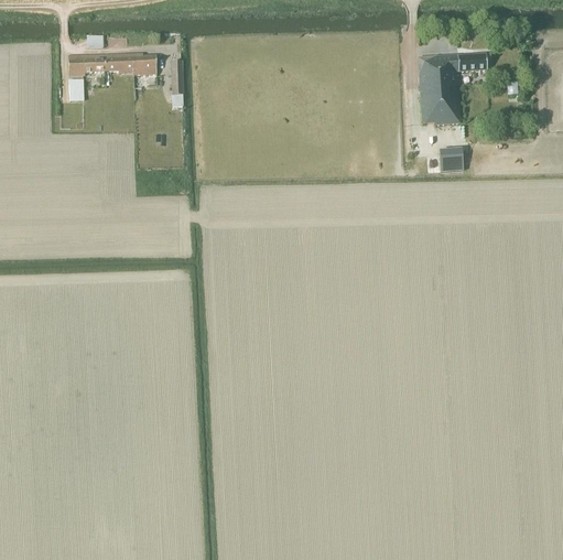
[(104,45),(104,34),(87,34),(87,45),(104,45)]
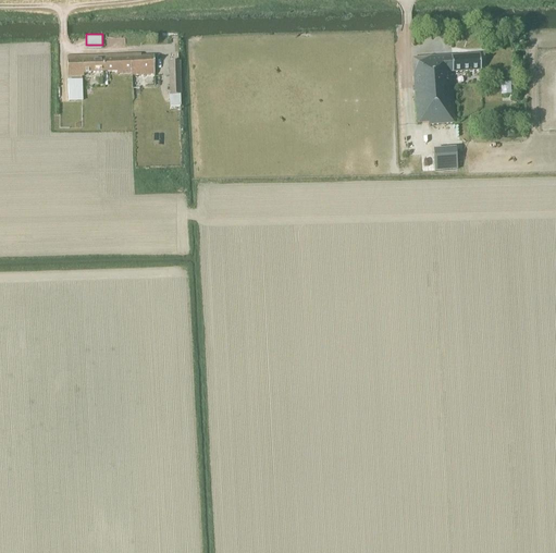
[(140,53),(140,50),(103,52),(103,69),(116,69),(116,71),(132,71),(132,72),(155,71),(153,52),(140,53)]
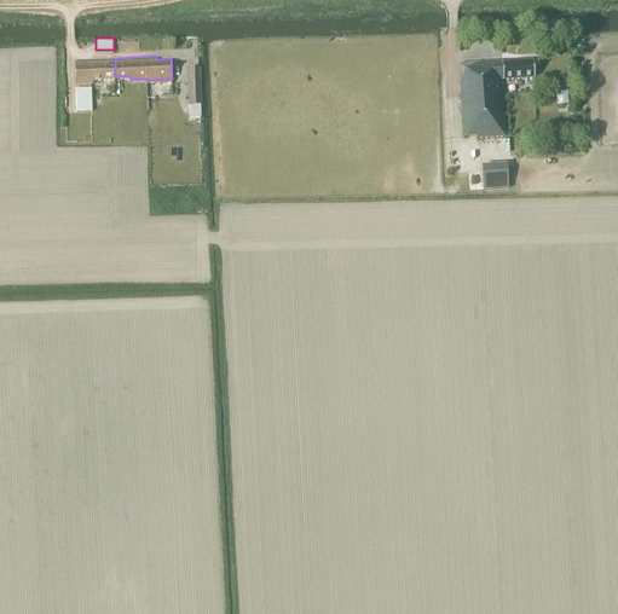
[(506,134),(502,76),(535,74),(533,57),(503,59),(503,58),(458,61),(463,134),(477,134),(477,135),(506,134)]
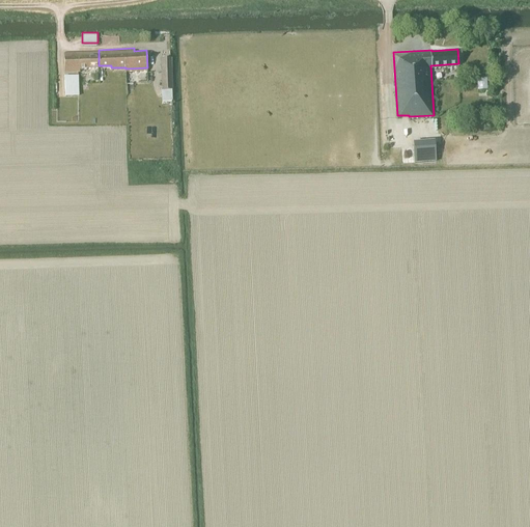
[(80,66),(99,65),(99,50),(64,51),(64,68),(80,68),(80,66)]
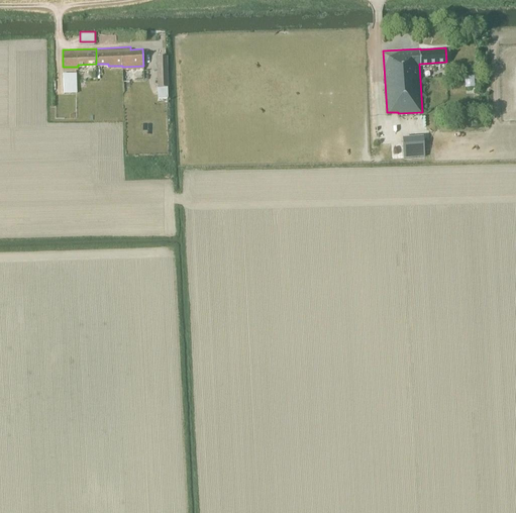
[(169,85),(168,54),(157,54),(158,85),(169,85)]
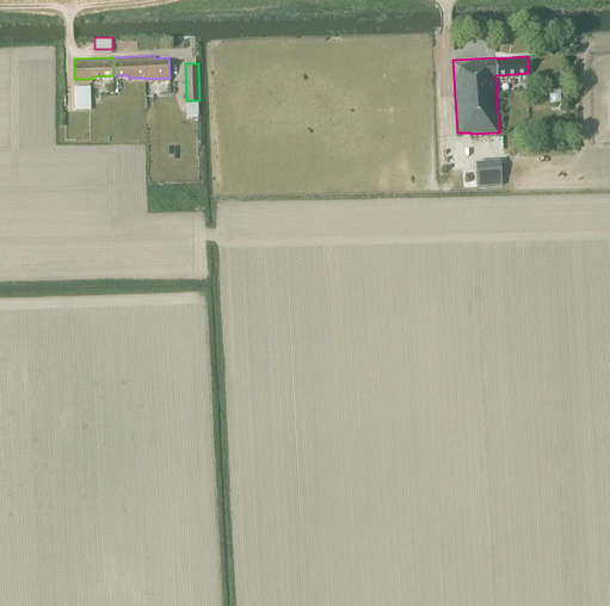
[(91,106),(91,84),(75,84),(76,107),(91,106)]
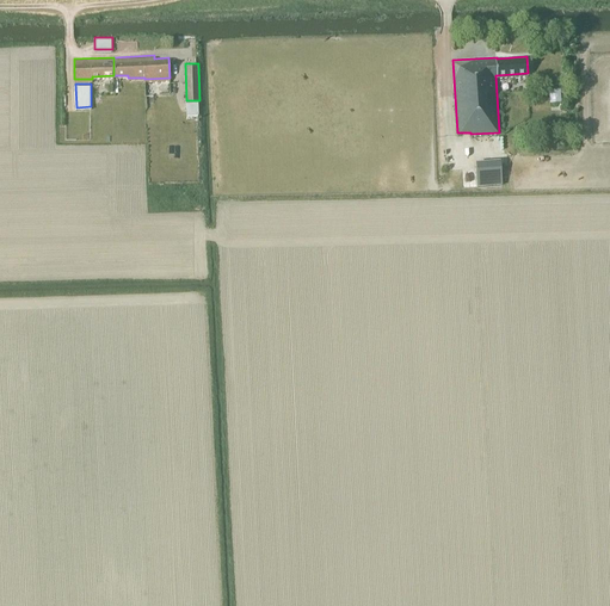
[(562,85),(552,86),(553,99),(564,98),(562,85)]
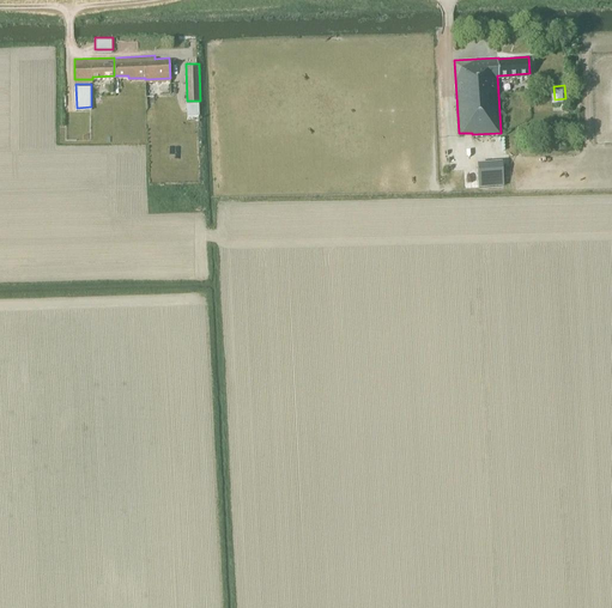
[(200,114),(199,101),(187,101),(187,115),(200,114)]
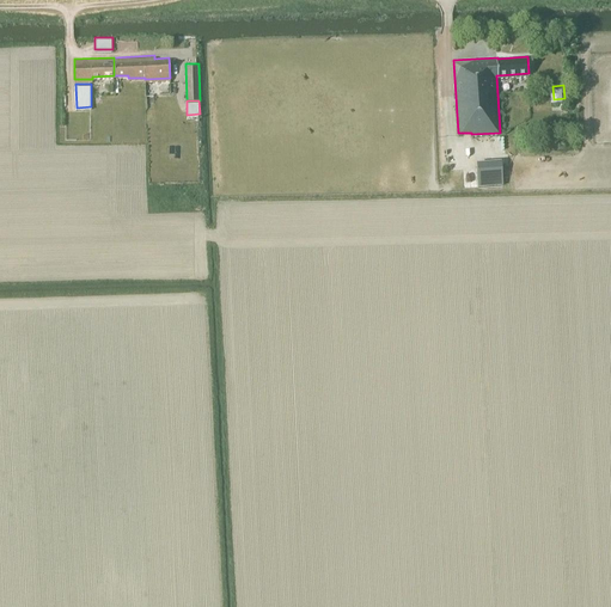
[(480,188),(503,186),(502,164),(478,165),(480,188)]
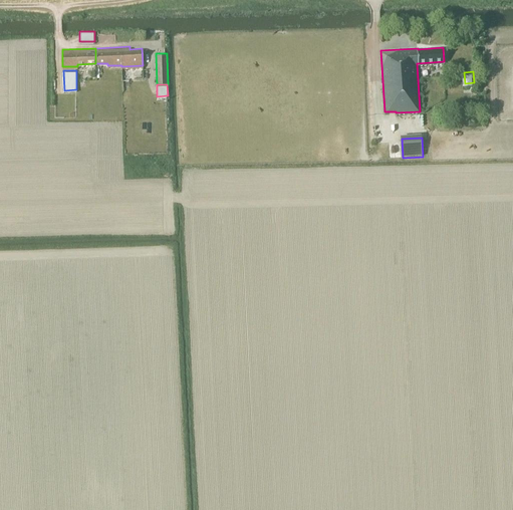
All buildings are outlined.
